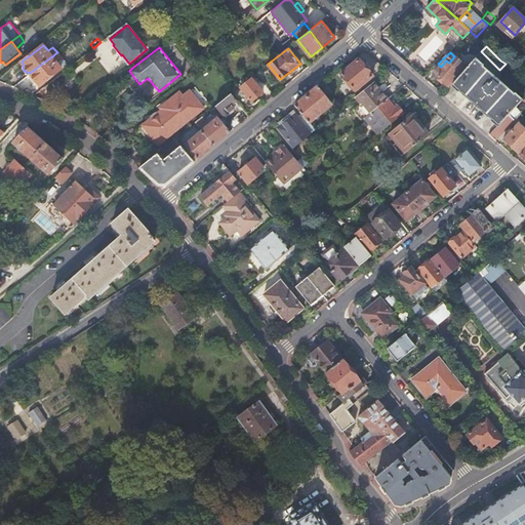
[(441,67),(435,73),(448,85),(466,66),(454,56),(449,63),(446,61),(441,67)]
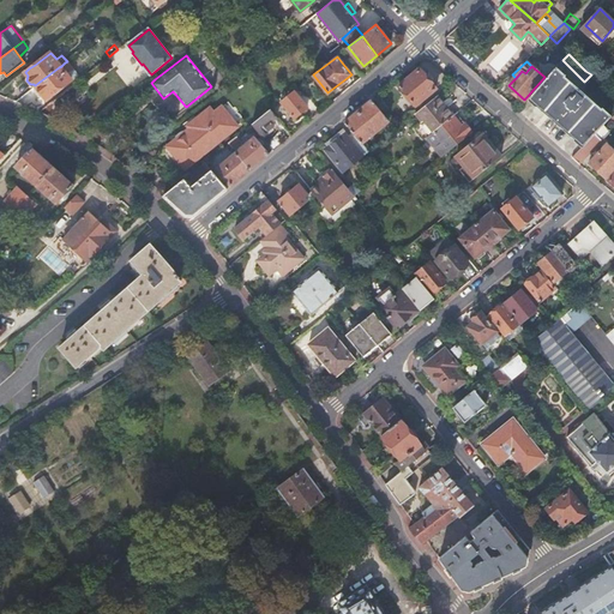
[(59,67),(35,85),(37,88),(35,92),(38,96),(43,96),(46,100),(71,79),(65,71),(62,72),(59,67)]
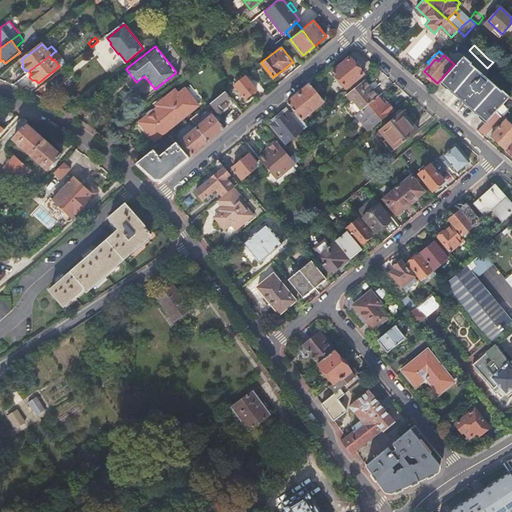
[(449,88),(480,114),(479,115),(486,121),(503,103),(509,97),(501,90),(500,91),(470,64),(471,63),(463,56),(441,82),(449,89),(449,88)]
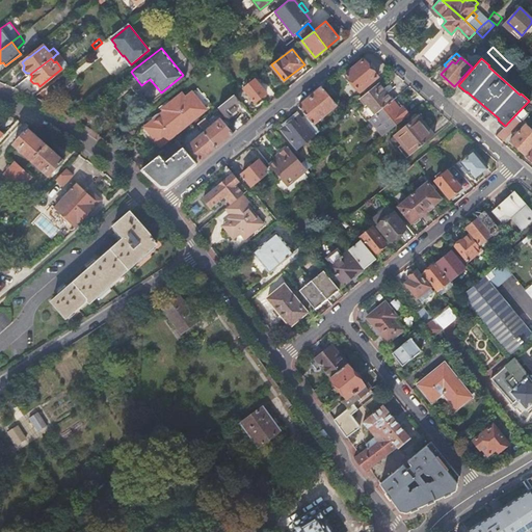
[(364,59),(346,74),(361,90),(378,77),(364,59)]
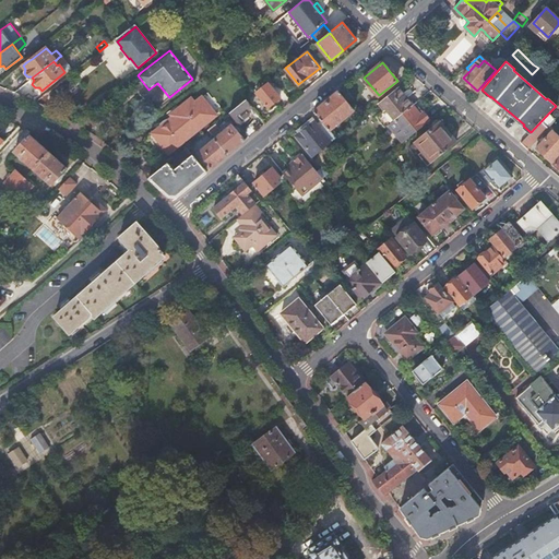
[(256,92),(269,107),(281,97),(268,82),(256,92)]
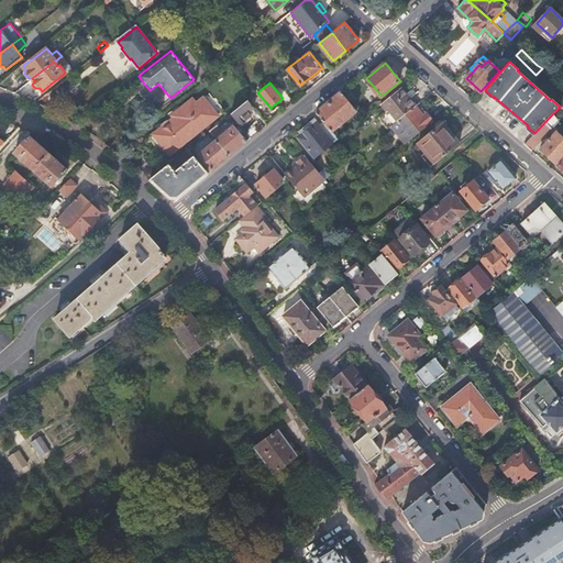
[(138,87),(110,108),(118,117),(121,114),(130,127),(150,111),(140,99),(144,96),(138,87)]
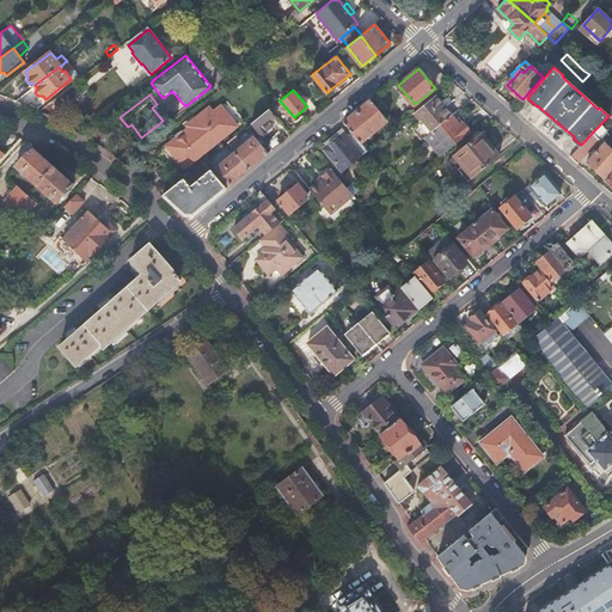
[(424,120),(414,129),(422,140),(426,138),(452,115),(436,96),(417,111),(424,120)]
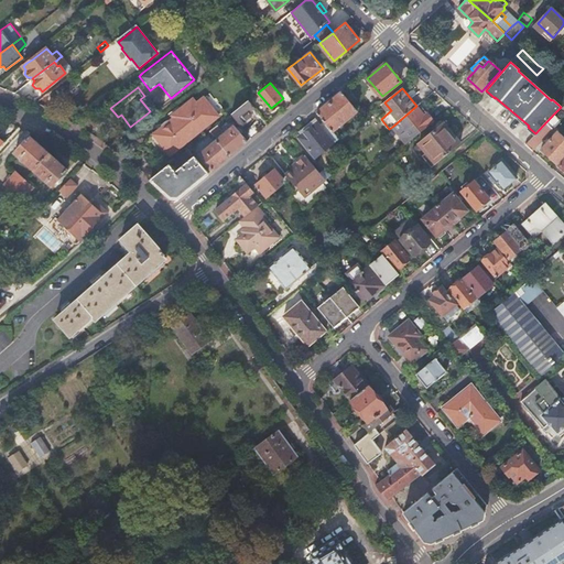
[(343,91),(317,112),(326,123),(334,132),(359,111),(355,106),(343,91)]
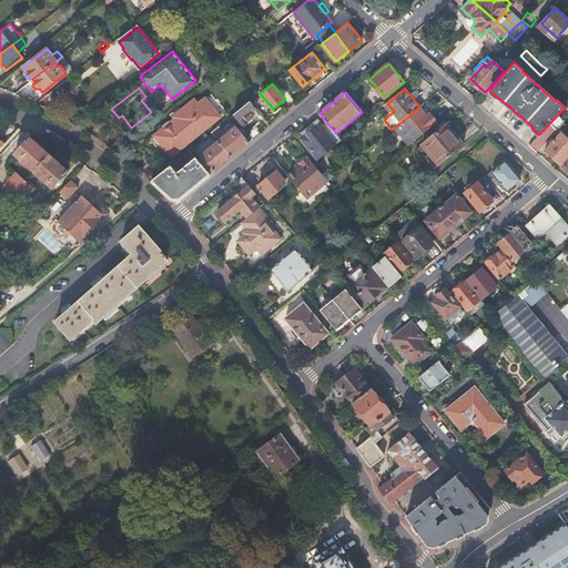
[(172,154),(220,117),(205,99),(198,104),(194,101),(183,110),(182,114),(155,134),(172,154)]
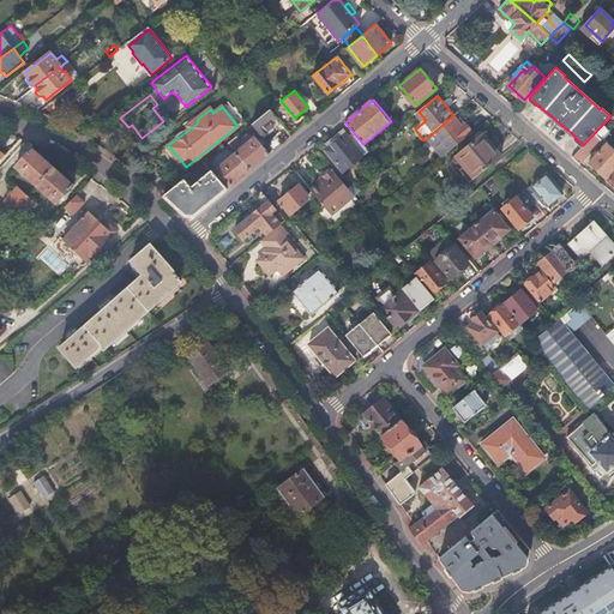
[(271,109),(252,124),(262,134),(274,126),(271,122),(277,116),(271,109)]
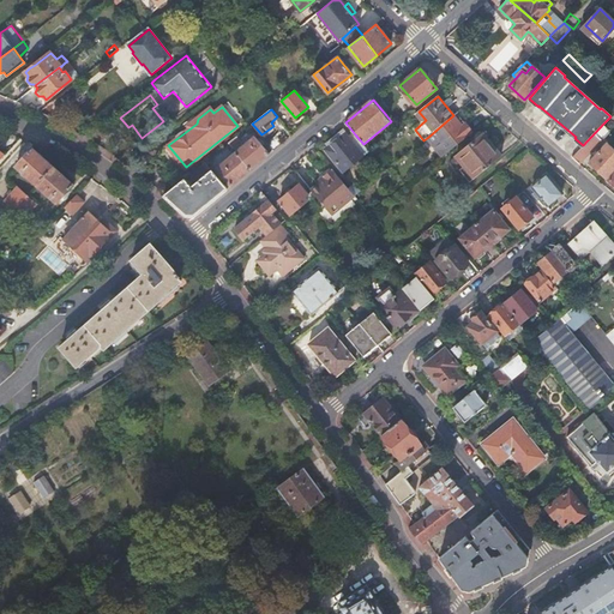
[(386,115),(391,121),(397,128),(405,122),(393,109),(386,115)]
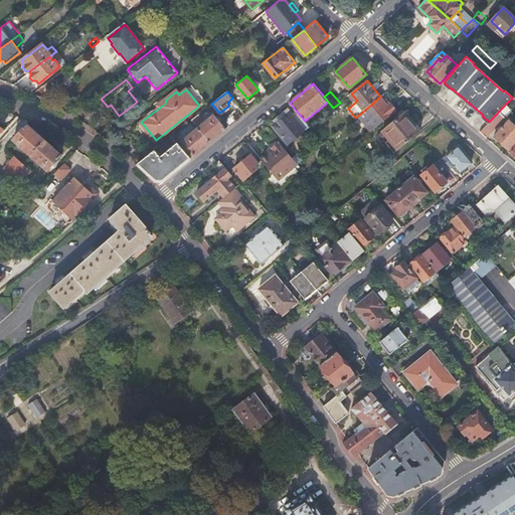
[(358,116),(371,131),(375,129),(394,113),(380,97),(358,116)]
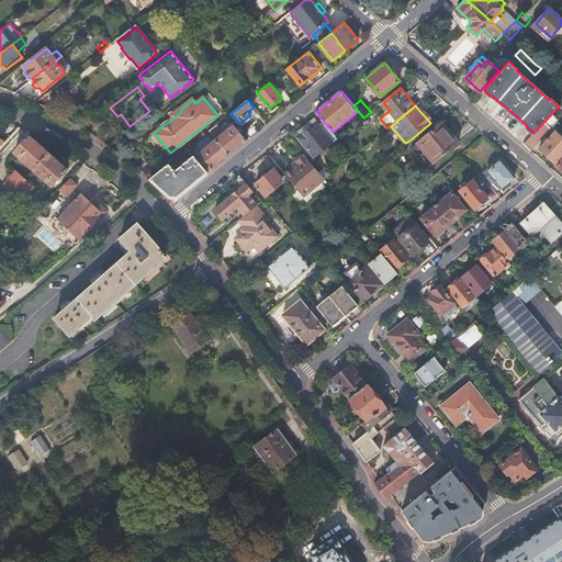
[(552,113),(534,133),(524,144),(529,149),(550,128),(552,130),(560,121),(552,113)]
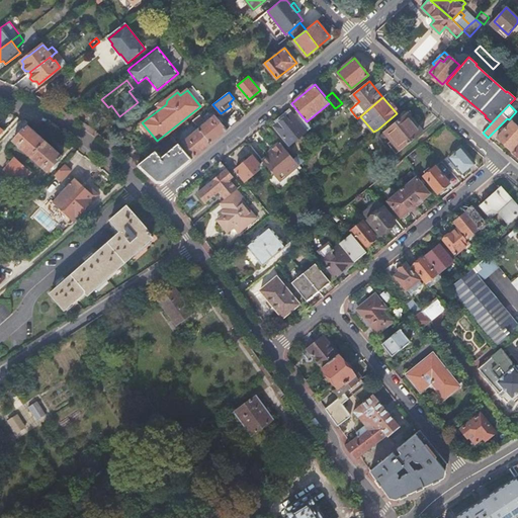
[(292,112),(275,126),(291,145),(312,127),(307,121),(299,113),(295,116),(292,112)]
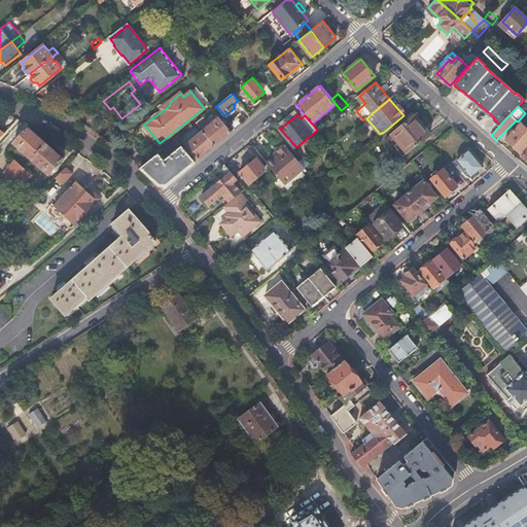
[(402,156),(429,134),(414,115),(391,134),(398,142),(394,146),(402,156)]
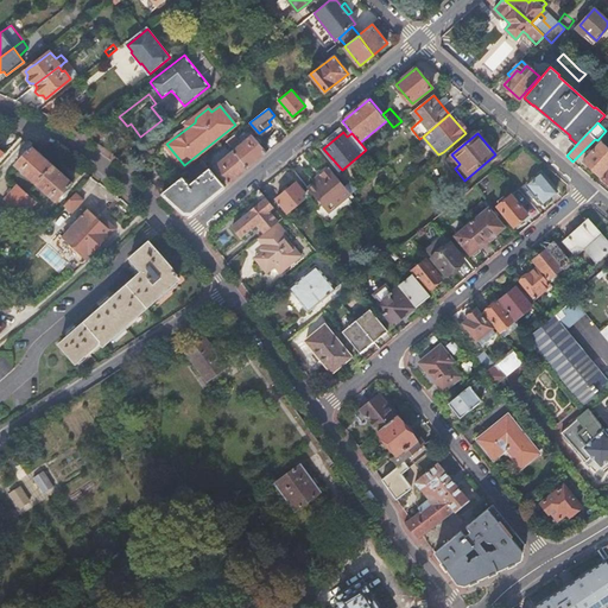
[(234,135),(227,141),(230,146),(238,140),(234,135)]
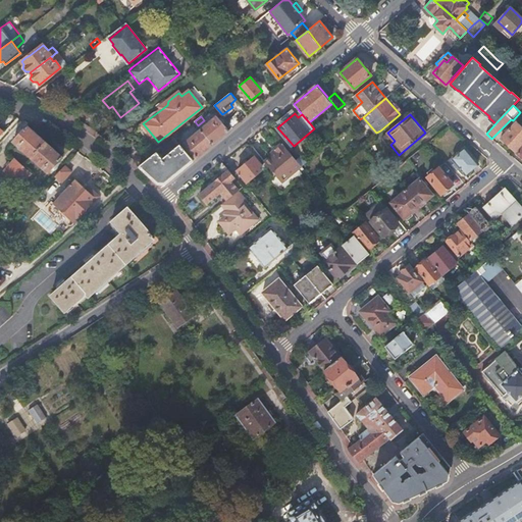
[(201,129),(213,144),(228,131),(218,118),(217,116),(201,129)]
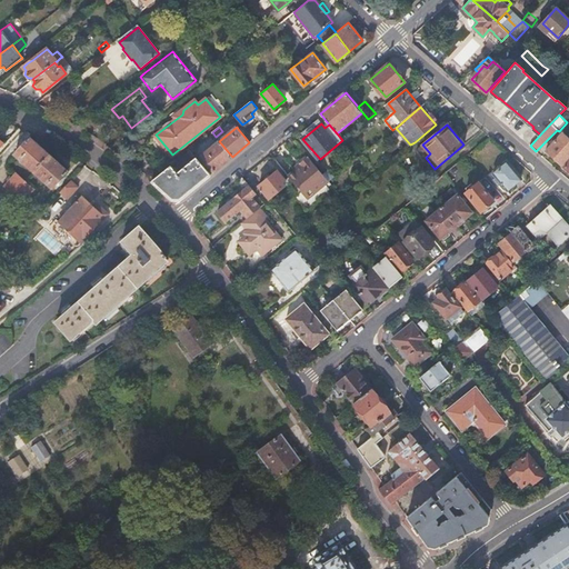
[(568,139),(562,133),(546,150),(562,165),(568,157),(568,139)]
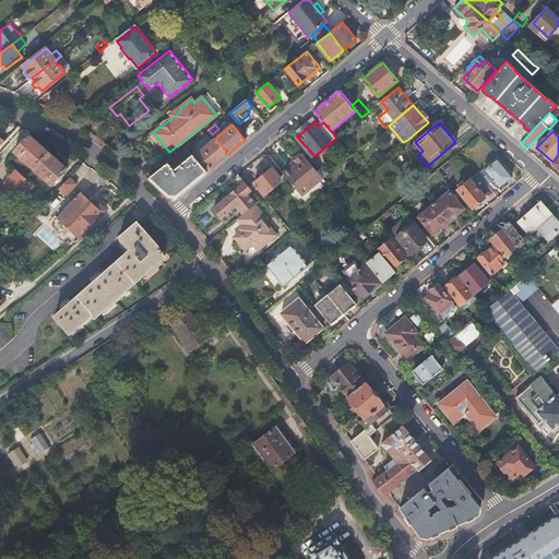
[(16,152),(34,168),(49,152),(32,137),(16,152)]
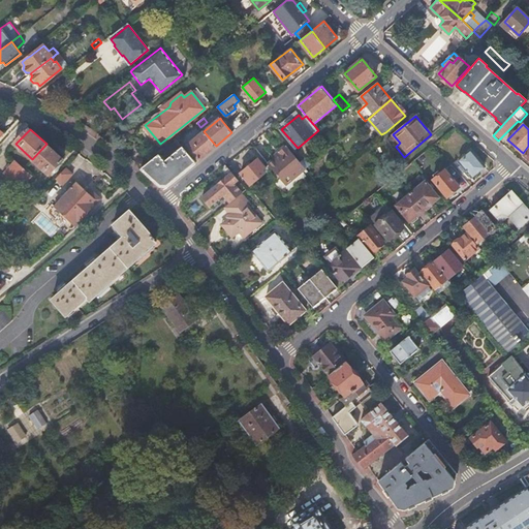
[(187,145),(199,159),(216,146),(204,131),(187,145)]
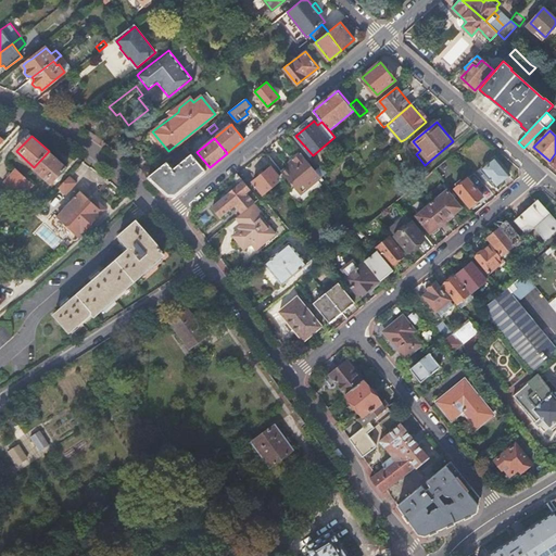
[(34,167),(52,184),(67,167),(49,151),(34,167)]
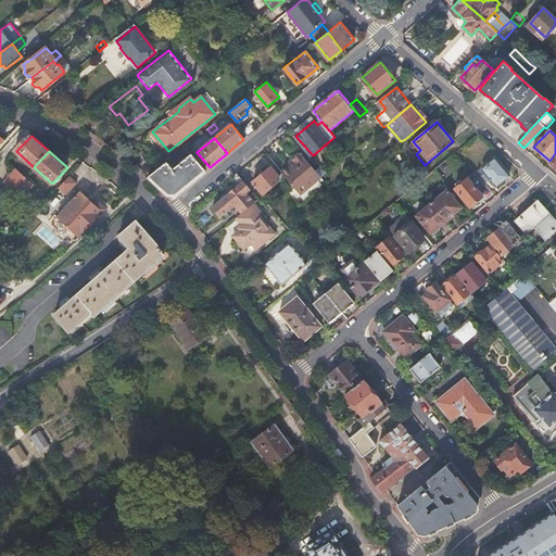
[(281,172),(287,177),(300,193),(320,176),(317,172),(301,152),(292,159),(294,161),(288,166),(281,172)]
